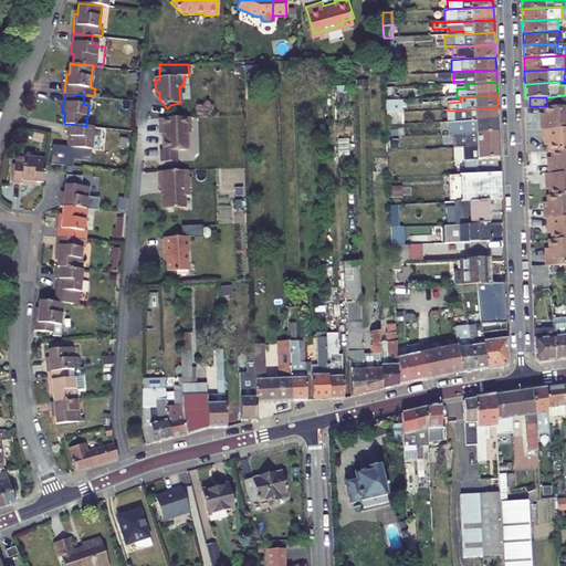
[(545,129),(565,128),(565,105),(547,106),(545,107),(545,114),(545,119),(542,119),(542,129),(545,129)]
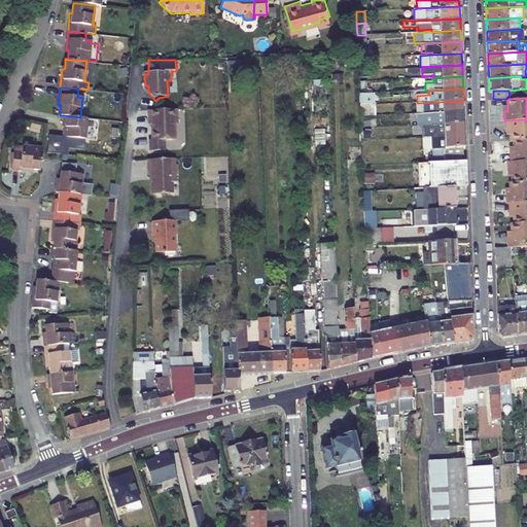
[(463,101),(417,103),(418,114),(463,112),(463,101)]
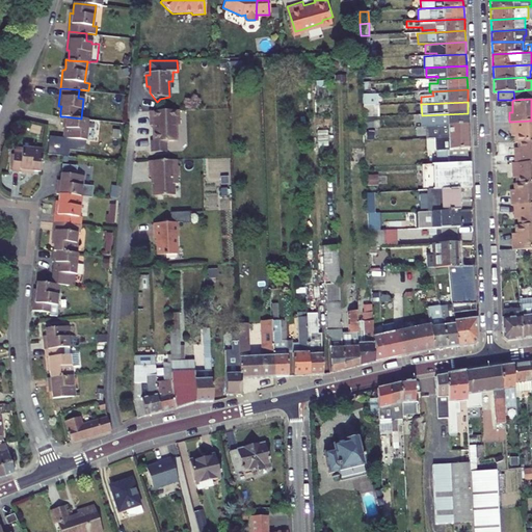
[(371,106),(364,106),(364,117),(373,117),(372,106),(371,106)]
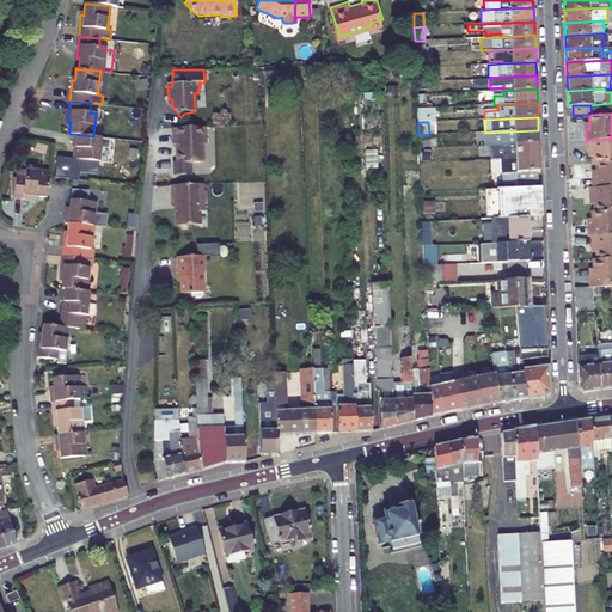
[(206,144),(206,126),(172,127),(173,145),(176,145),(178,163),(175,163),(176,176),(190,175),(189,161),(204,161),(203,144),(206,144)]
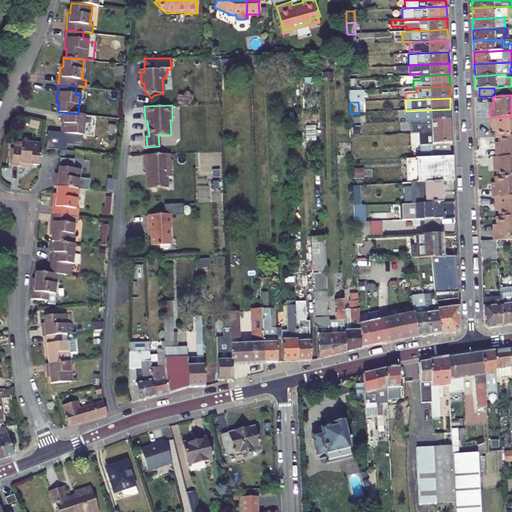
[(405,119),(405,122),(410,122),(451,120),(450,109),(406,111),(405,111),(405,119)]
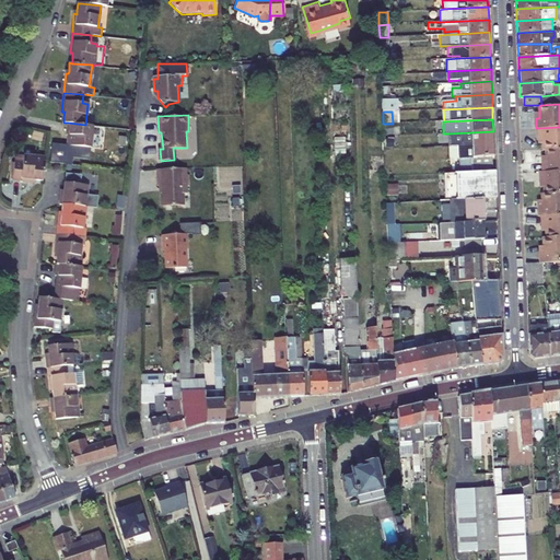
[(70,135),(69,146),(91,148),(93,126),(85,125),(68,123),(67,135),(70,135)]
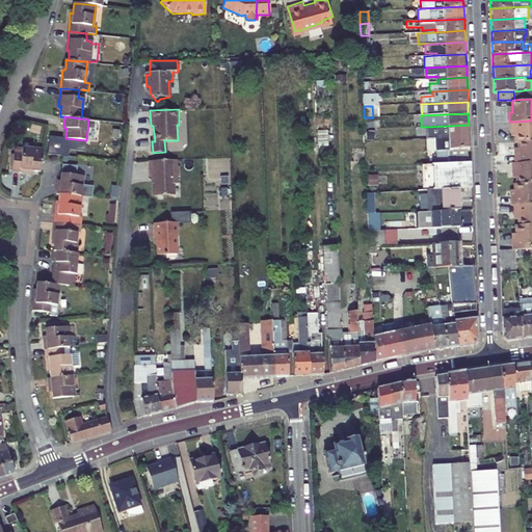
[(531,141),(531,121),(512,122),(512,131),(515,130),(516,136),(516,142),(519,142),(531,141)]
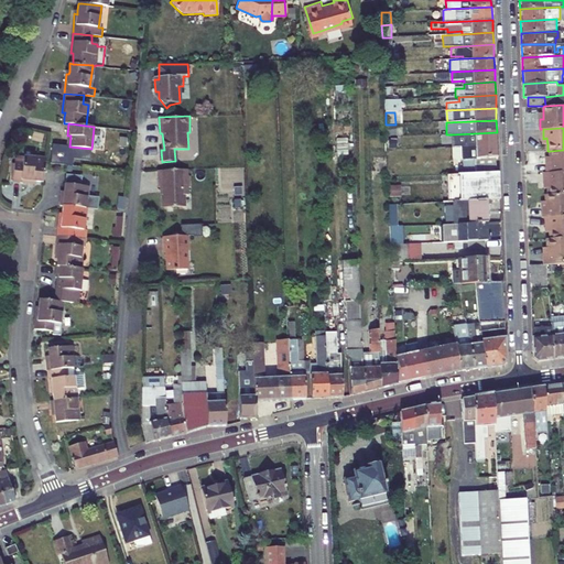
[(452,139),(452,147),(462,147),(497,145),(497,132),(452,134),(452,139)]
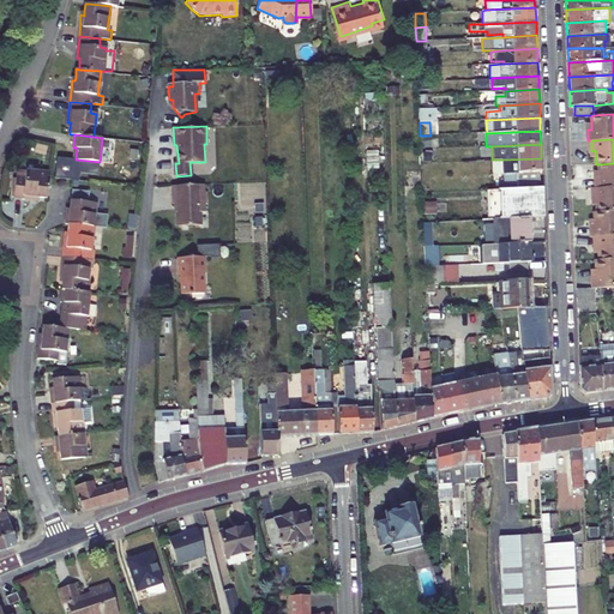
[(503,160),(504,174),(504,173),(542,172),(541,158),(503,160)]
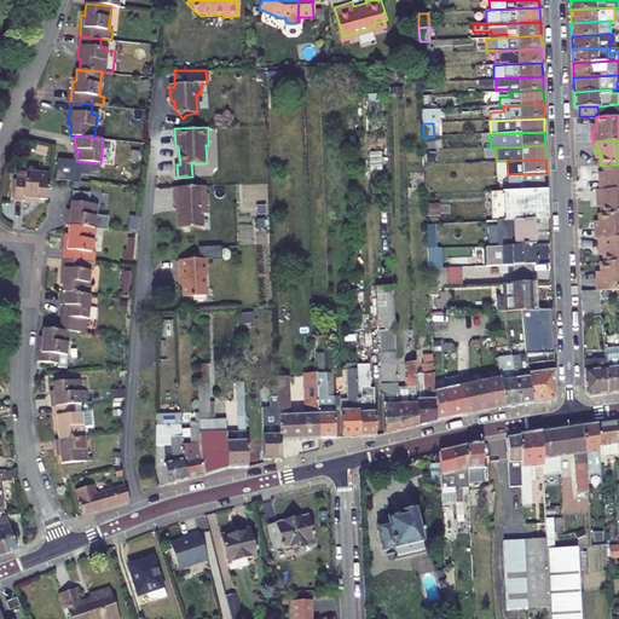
[(618,165),(603,166),(603,173),(605,179),(600,179),(600,190),(618,189),(618,165)]
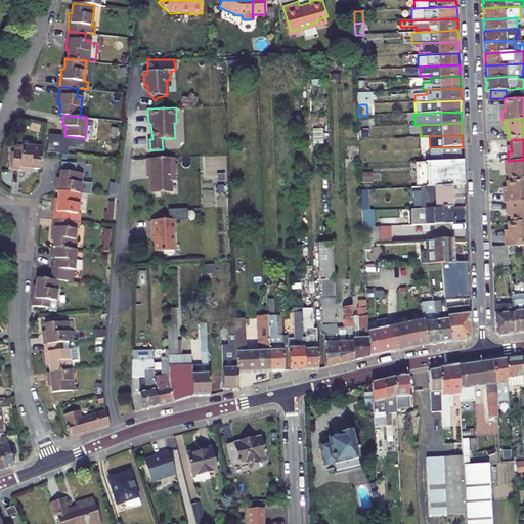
[(22,145),(22,146),(14,145),(12,168),(30,169),(30,167),(34,168),(41,168),(42,151),(42,147),(22,145)]
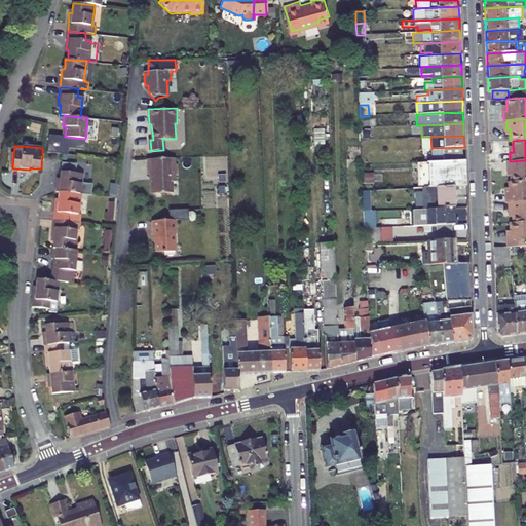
[(464,147),(431,148),(433,162),(464,161),(464,147)]
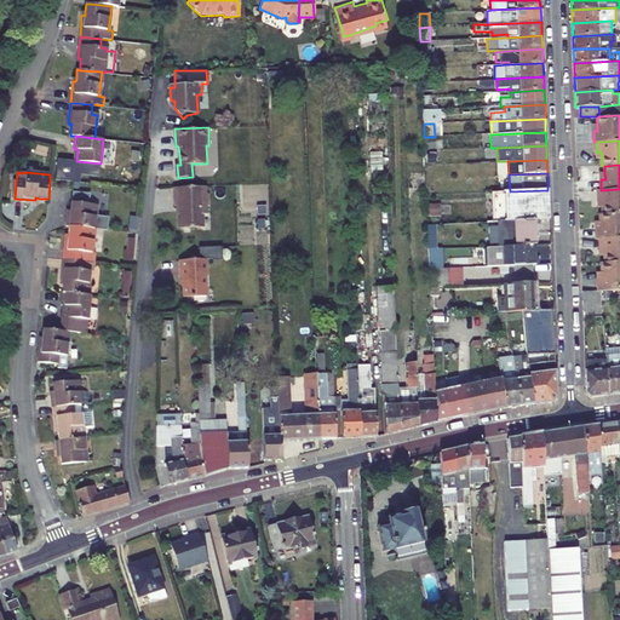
[(174,206),(178,206),(178,213),(179,229),(202,228),(202,213),(207,213),(206,187),(173,188),(173,206),(174,206)]
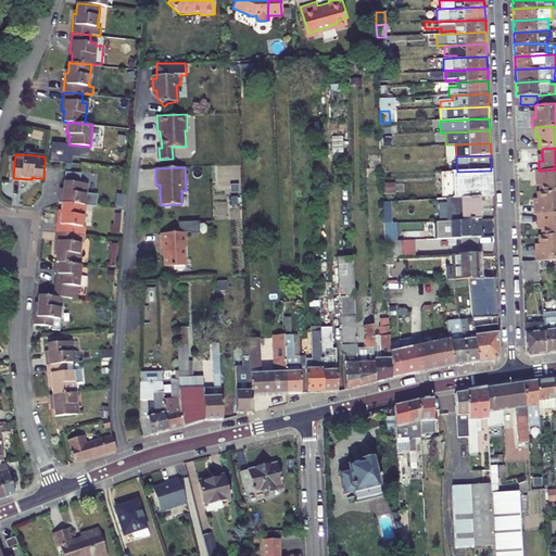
[(328,178),(327,169),(314,171),(314,178),(328,178)]
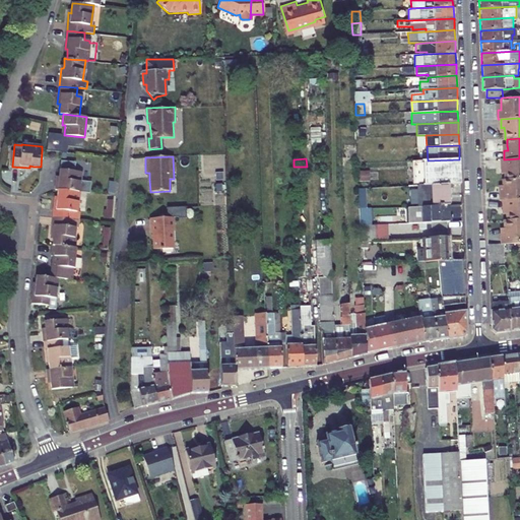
[(519,158),(504,159),(502,159),(502,169),(506,169),(506,174),(506,180),(519,179),(519,158)]
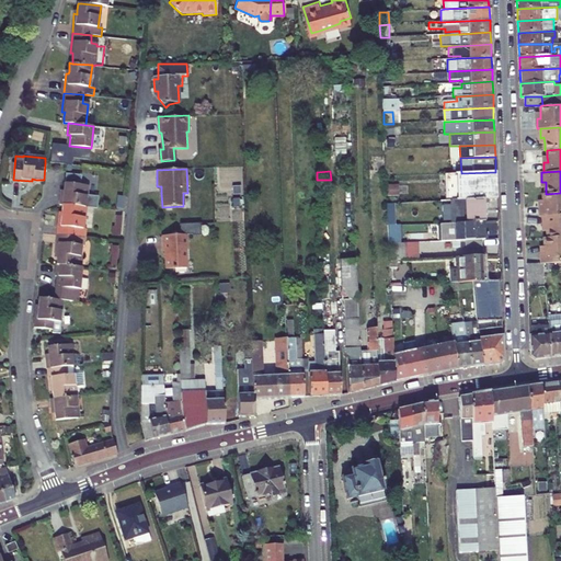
[(449,201),(458,201),(482,199),(483,199),(497,198),(495,172),(461,173),(445,174),(446,201),(449,201)]
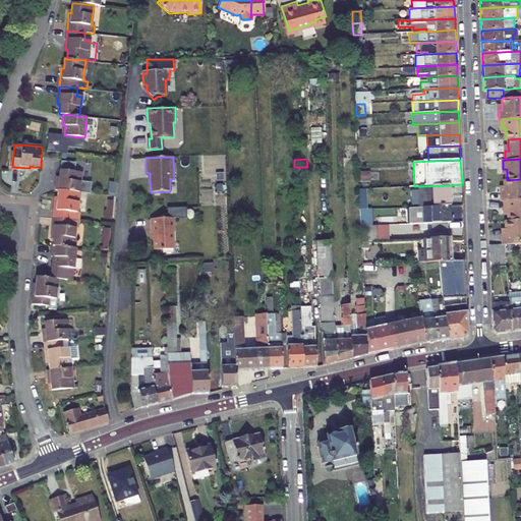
[(60,161),(59,169),(74,171),(75,162),(60,161)]
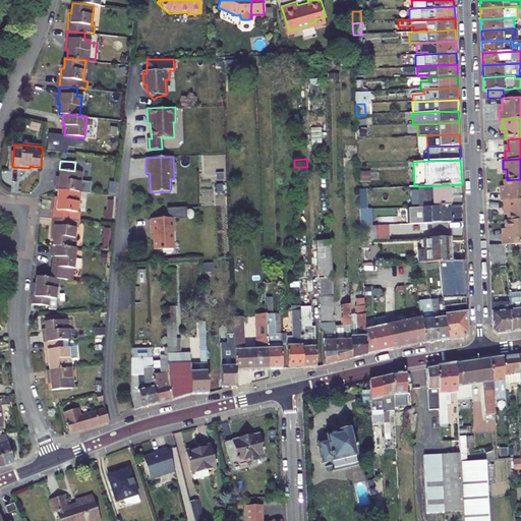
[(59,176),(59,179),(56,179),(55,189),(57,189),(78,191),(90,192),(92,181),(79,180),(80,171),(74,171),(59,169),(59,176)]
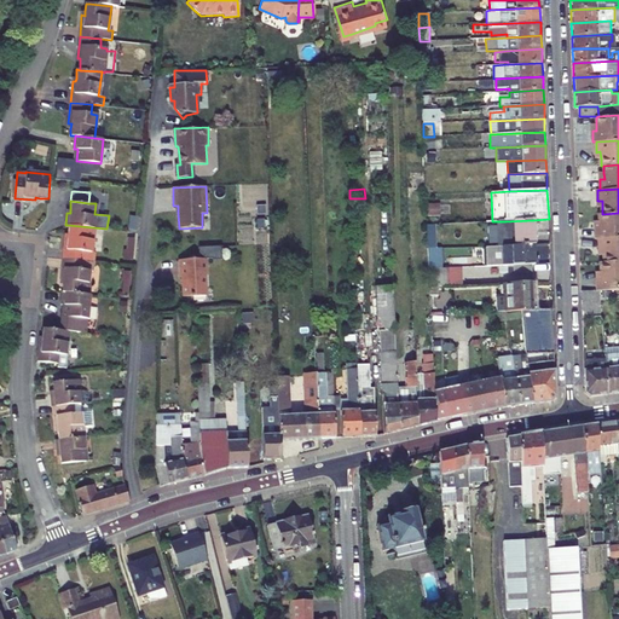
[(618,213),(602,214),(600,214),(600,221),(600,227),(595,227),(596,238),(599,238),(618,237),(618,213)]
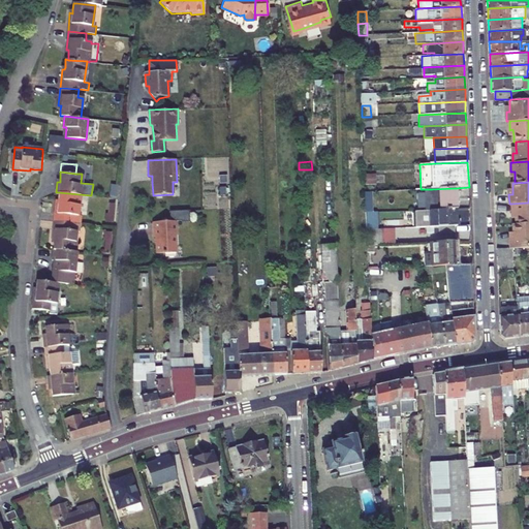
[(425,210),(433,209),(456,208),(455,188),(432,189),(424,189),(425,210)]
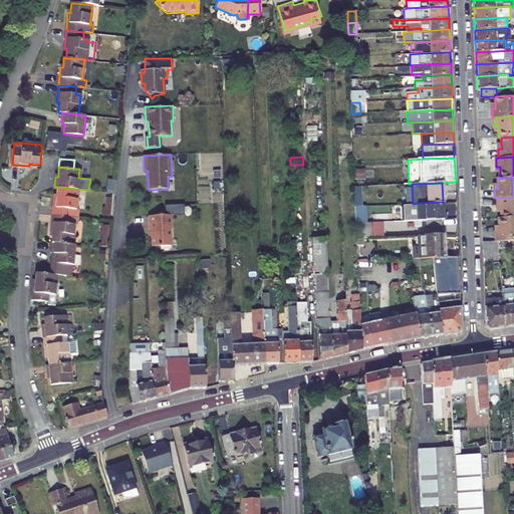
[(354,205),(363,205),(362,186),(354,187),(354,205)]
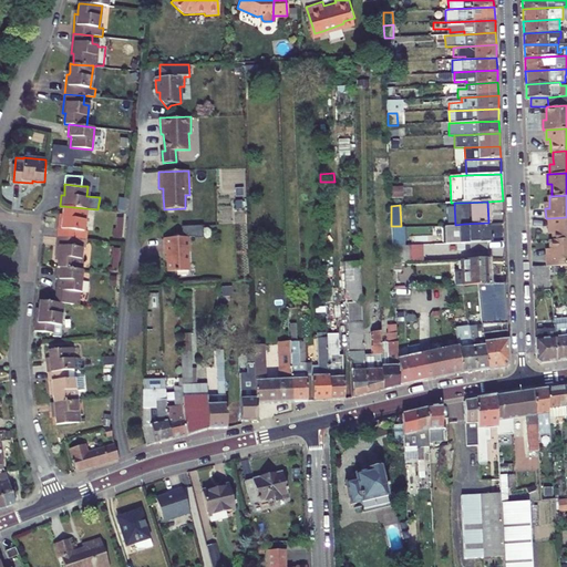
[(62,214),(61,217),(59,217),(57,236),(86,239),(86,230),(83,230),(85,208),(62,206),(62,214)]
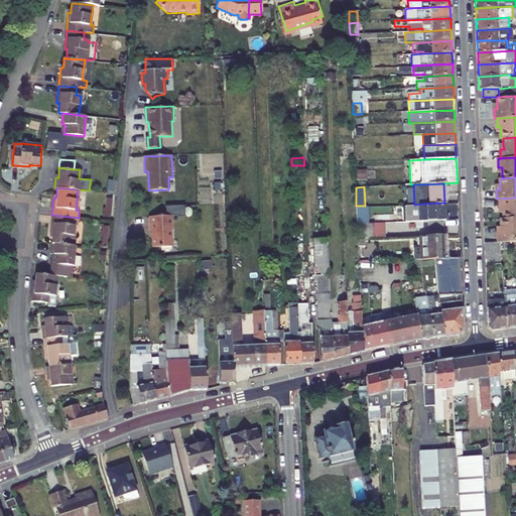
[(515,198),(499,199),(499,208),(503,208),(503,213),(503,219),(515,218),(515,198)]
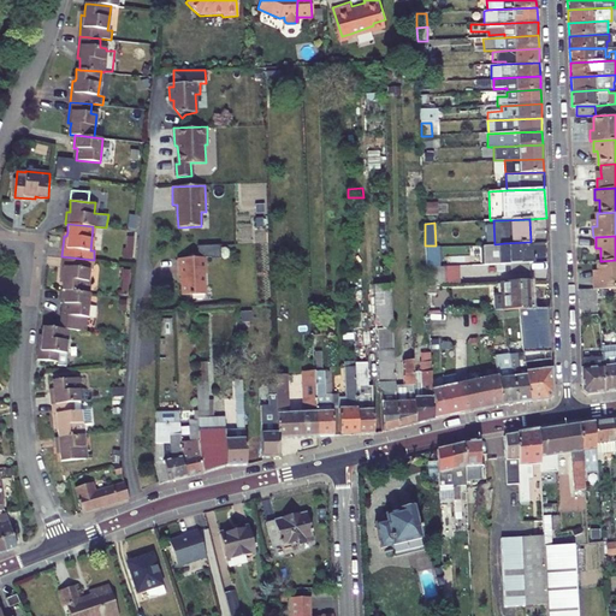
[(179,259),(181,276),(182,276),(183,296),(206,294),(206,286),(205,273),(207,273),(207,258),(212,258),(212,259),(223,259),(223,244),(200,246),(200,254),(200,258),(190,258),(179,259)]
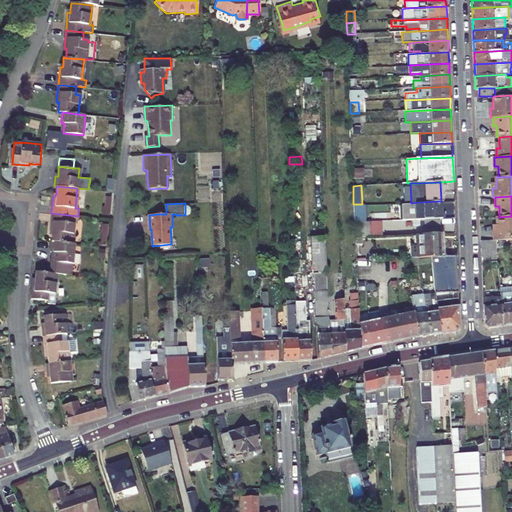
[(52,231),(52,234),(51,241),(72,243),(74,223),(77,223),(78,216),(51,213),(49,231),(52,231)]
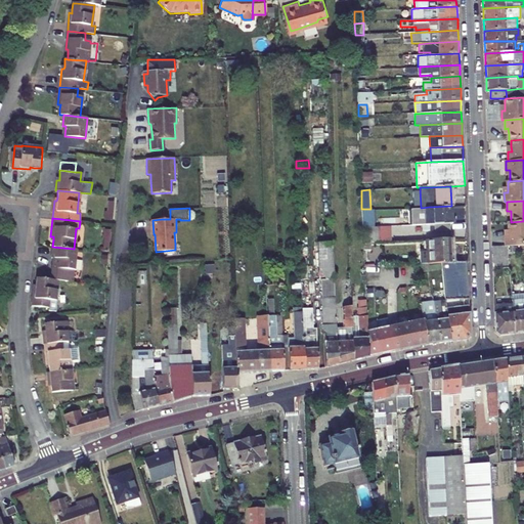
[(523,245),(523,221),(511,222),(509,222),(509,231),(509,236),(506,236),(506,246),(508,246),(509,246),(523,245)]
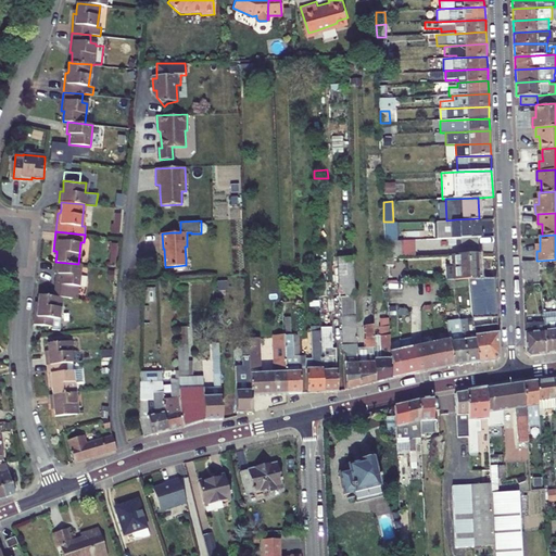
[(402,241),(384,242),(386,257),(392,257),(403,256),(411,256),(409,240),(402,241)]
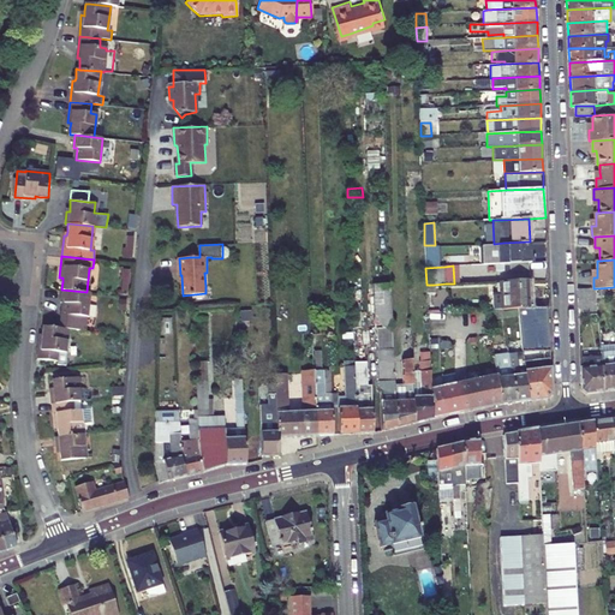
[(494,310),(503,310),(519,308),(531,308),(530,296),(527,297),(527,292),(530,292),(530,281),(501,282),(501,296),(493,296),(494,310)]
